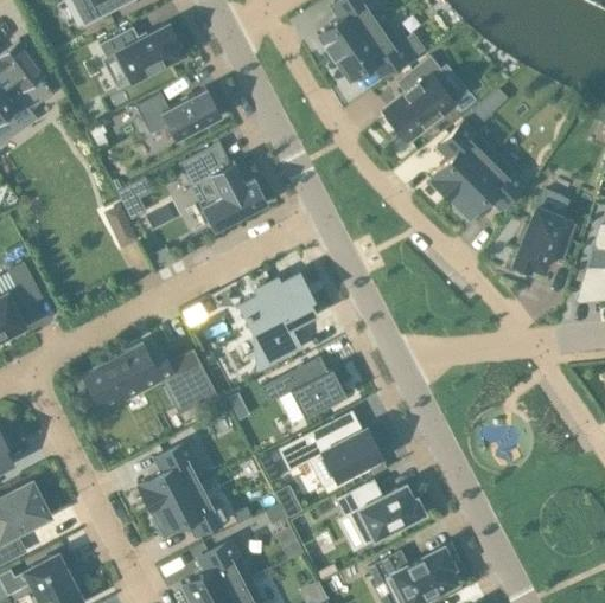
[(71,0),(86,27),(137,0),(135,0),(71,0)]
